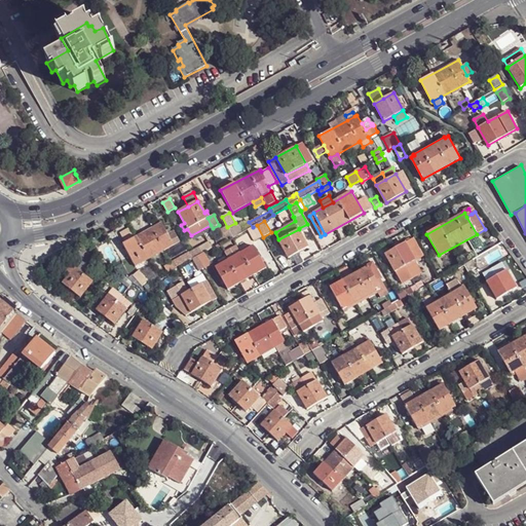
[(217,240),(219,246),(243,232),(240,226),(238,222),(235,223),(227,227),(221,230),(224,236),(217,240)]
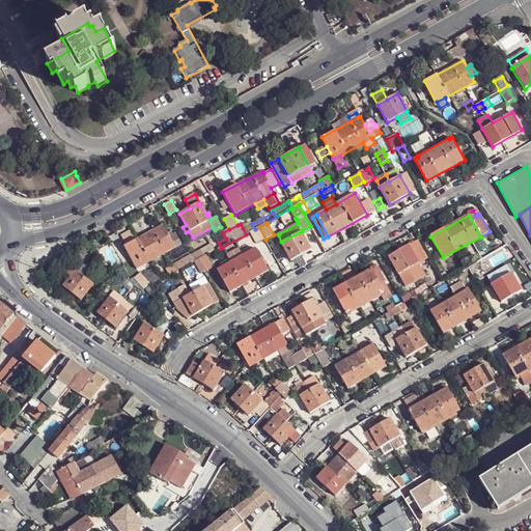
[(124,247),(136,269),(175,247),(164,225),(124,247)]
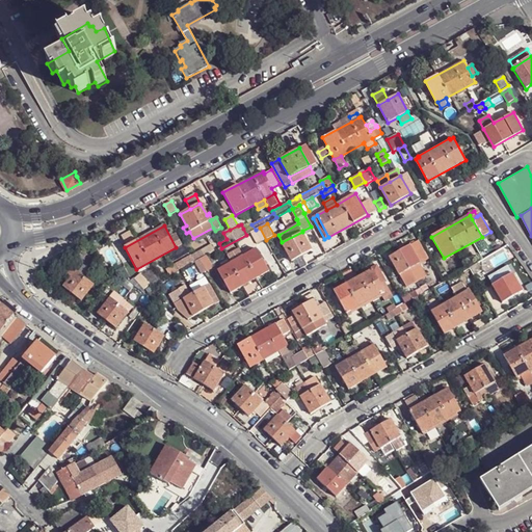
[(256,230),(249,233),(257,246),(266,240),(260,228),(256,230)]
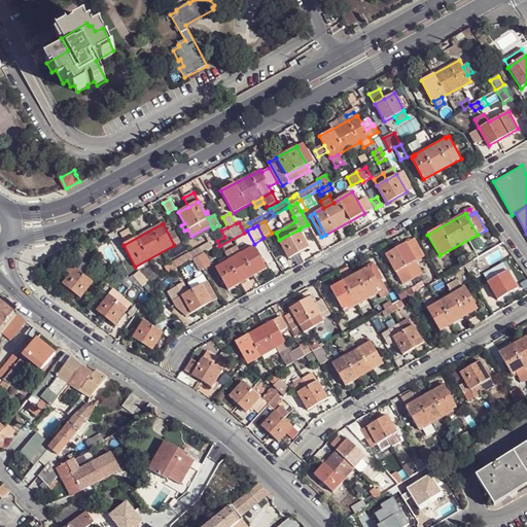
[(279,240),(289,258),(309,247),(300,230),(279,240)]
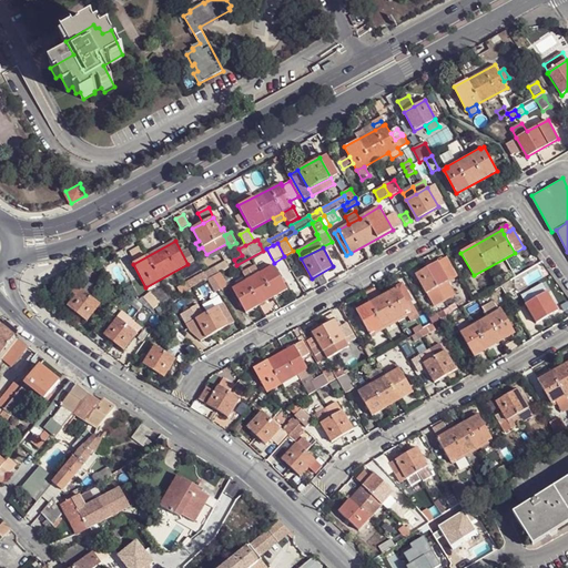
[(95,257),(89,261),(92,267),(99,264),(95,257)]
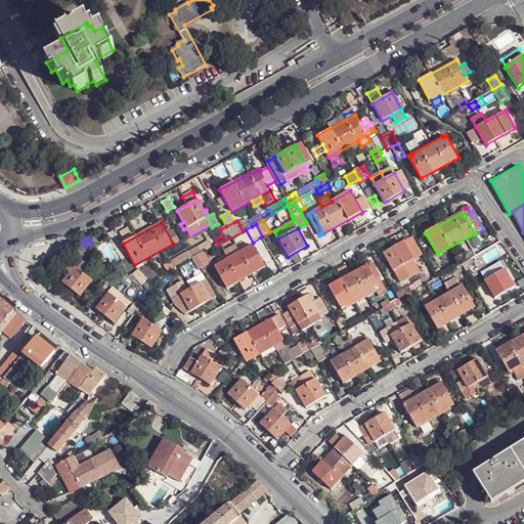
[(410,237),(384,253),(399,279),(407,274),(410,279),(421,273),(419,269),(413,260),(421,256),(410,237)]
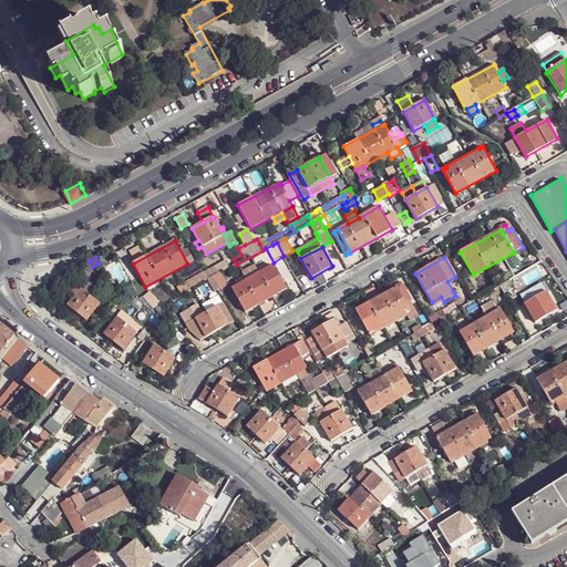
[(226,261),(229,268),(236,265),(234,259),(233,258),(226,261)]
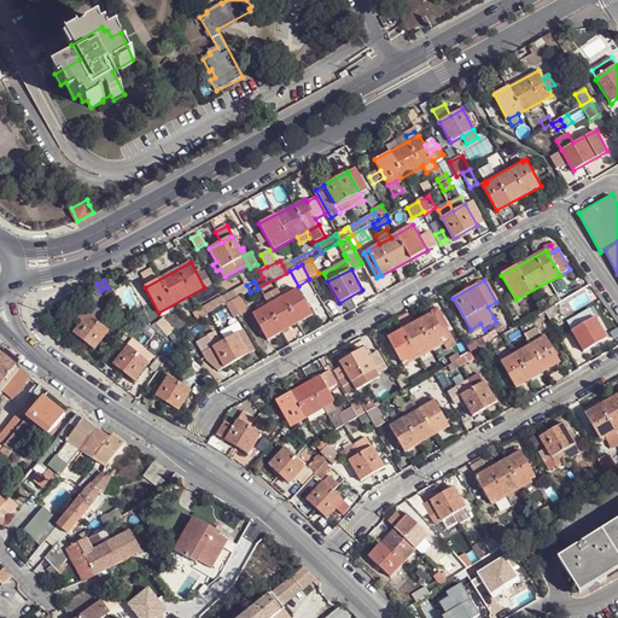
[(240,297),(250,292),(246,285),(235,291),(239,298),(240,297)]
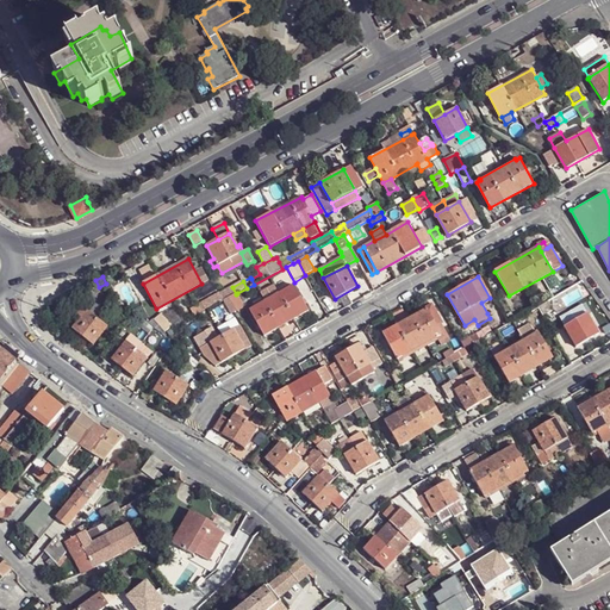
[(263,337),(307,311),(293,286),(291,288),(290,286),(279,293),(274,284),(260,292),(265,300),(254,307),(249,311),(263,337)]
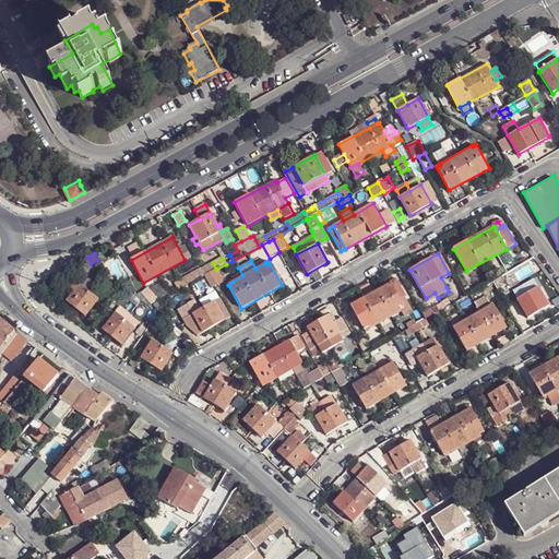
[(210,272),(216,270),(213,263),(203,269),(206,274),(210,272)]
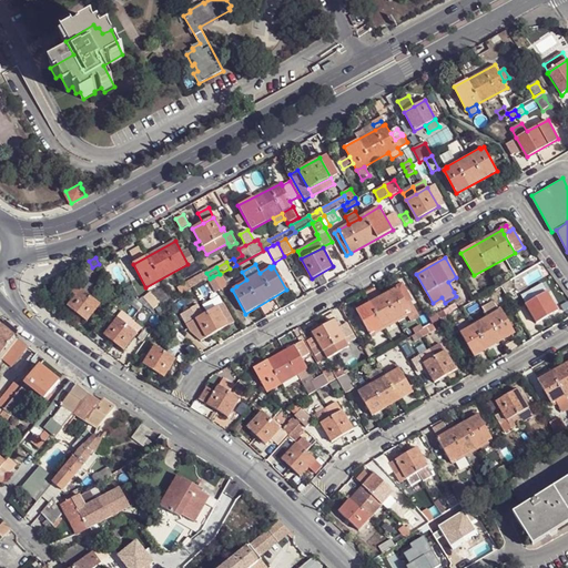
[(189,290),(210,279),(206,273),(185,284),(189,290)]
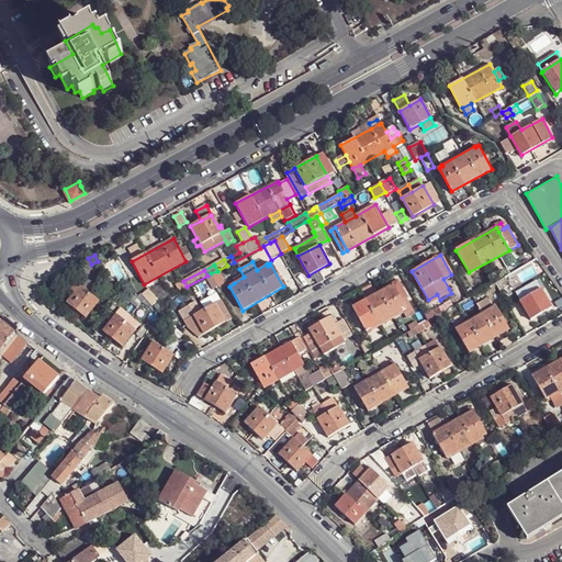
[(217,271),(211,273),(217,285),(225,282),(218,270),(217,271)]
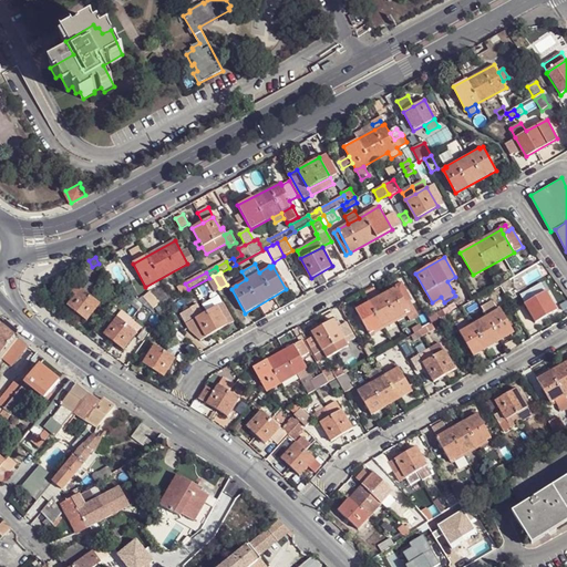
[(116,281),(110,277),(106,281),(112,286),(116,281)]
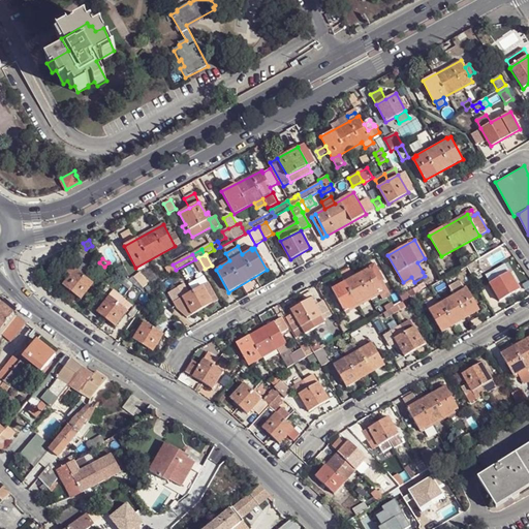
[(76,270),(83,275),(90,267),(84,260),(76,270)]
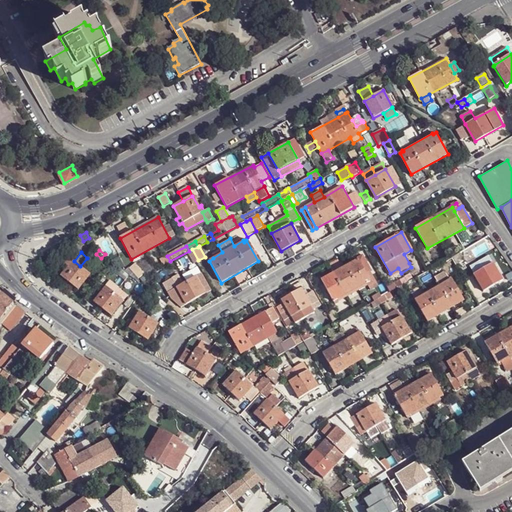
[(69,267),(74,261),(66,254),(60,260),(69,267)]
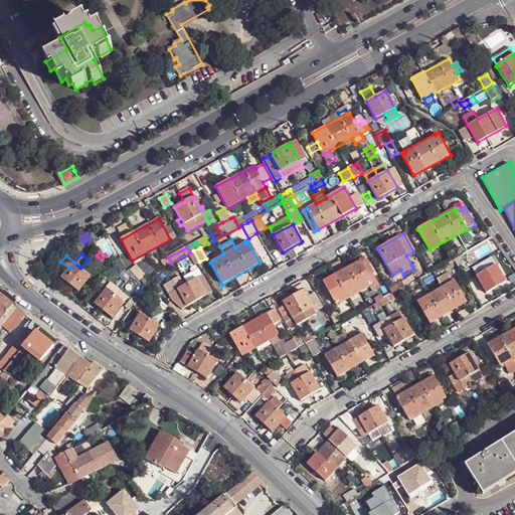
[(168,258),(168,256),(161,261),(164,267),(171,263),(168,258)]
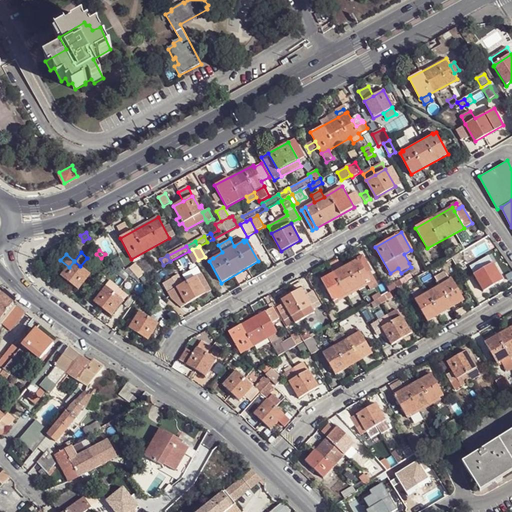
[(357,259),(358,260),(359,259),(369,278),(372,276),(370,273),(372,272),(362,256),(357,259)]
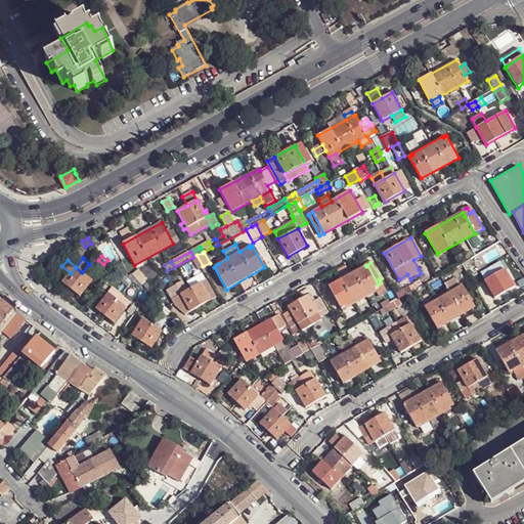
[(485,280),(505,269),(500,263),(481,274),(485,280)]
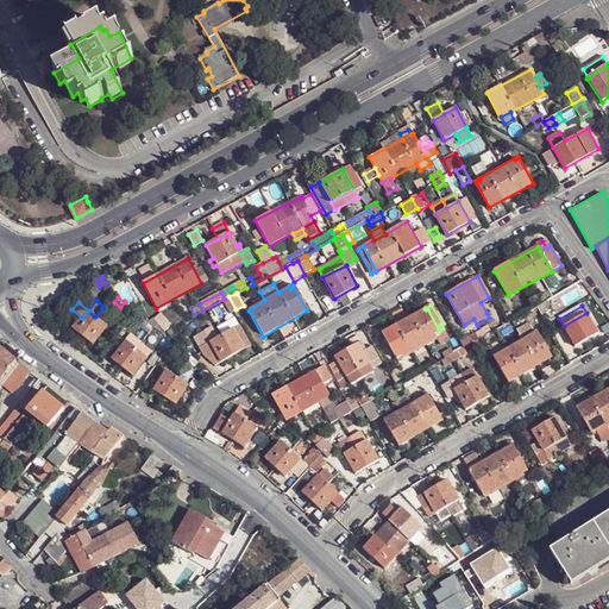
[(539,307),(532,312),(537,320),(544,315),(539,307)]
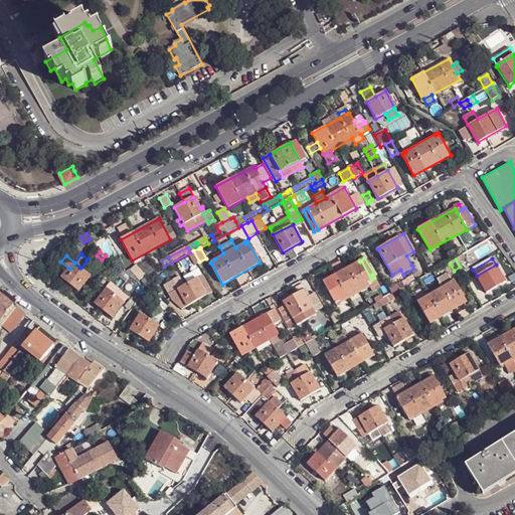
[(324,282),(335,303),(339,301),(340,303),(370,286),(370,285),(373,283),(371,280),(361,261),(360,262),(324,282)]
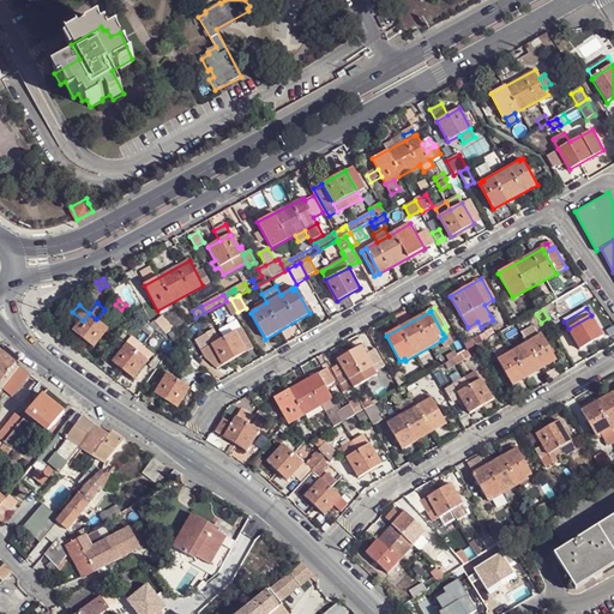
[(96,319),(89,313),(83,320),(73,331),(92,348),(108,330),(96,319)]
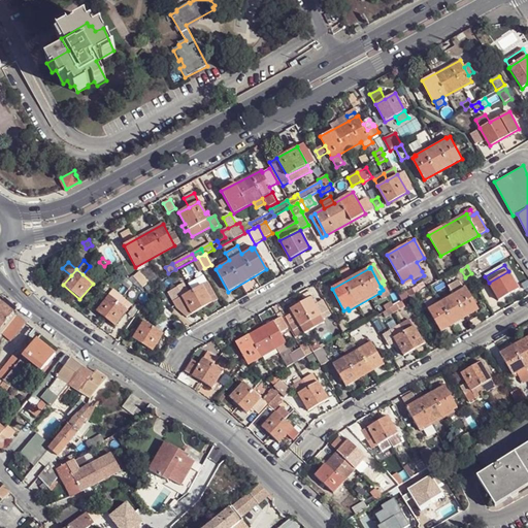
[(134,276),(143,288),(151,282),(140,270),(134,276)]
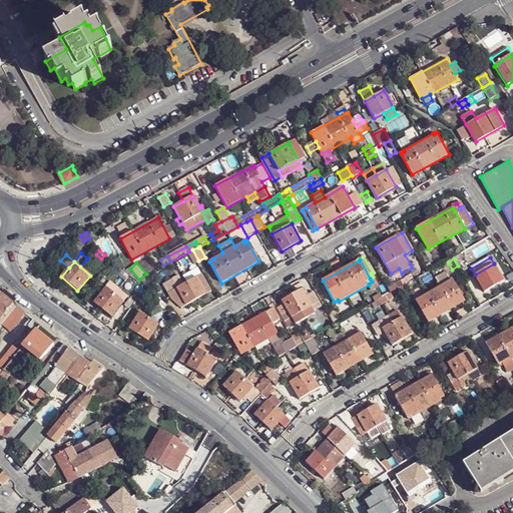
[(494,264),(475,275),(485,293),(494,287),(504,282),(494,264)]
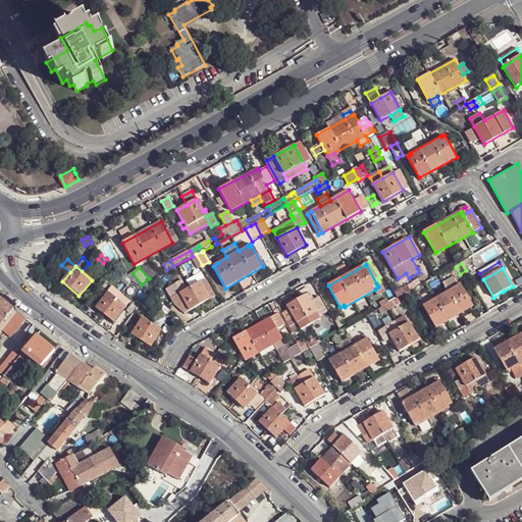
[(406,273),(398,278),(400,282),(409,278),(406,273)]
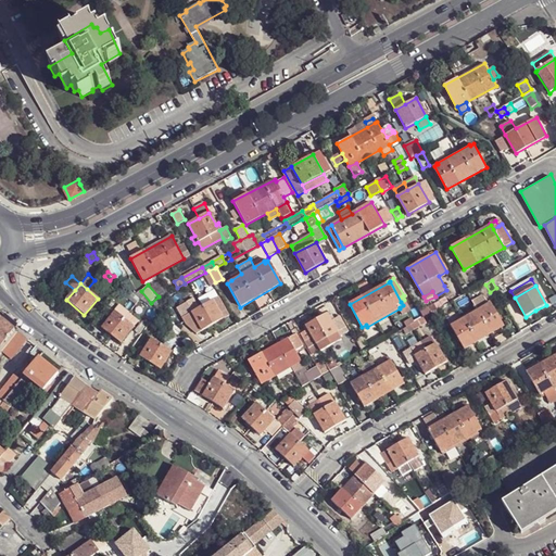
[(487,306),(490,305),(484,295),(474,301),(478,308),(485,304),(487,306)]
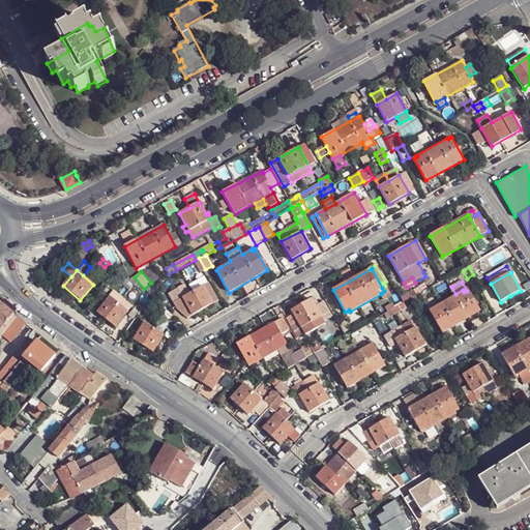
[(174,302),(177,310),(188,319),(194,315),(194,316),(212,304),(209,298),(214,294),(208,283),(193,292),(183,297),(174,302)]
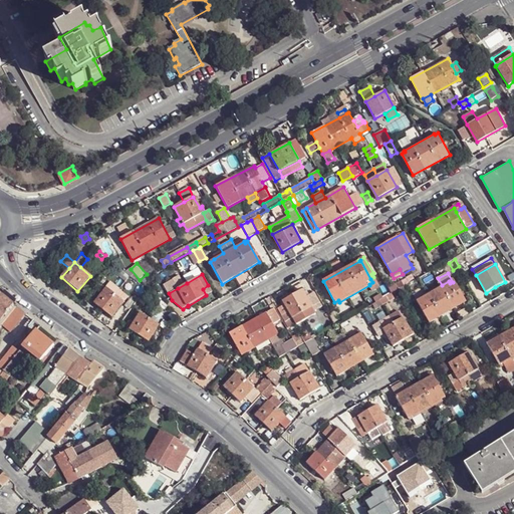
[(338,300),(334,302),(338,310),(342,307),(342,306),(371,291),(372,293),(379,289),(373,277),(370,279),(372,282),(369,284),(369,285),(339,302),(338,300)]
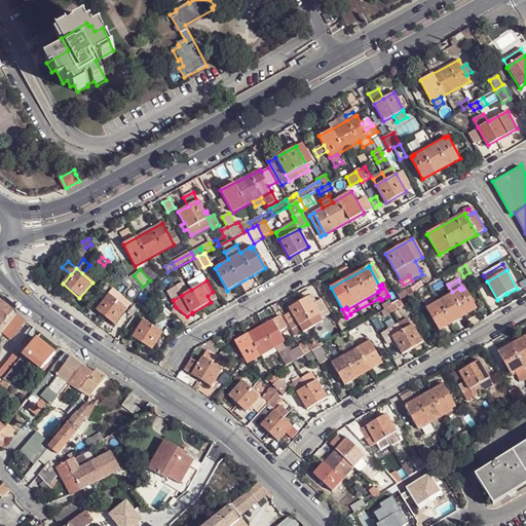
[(477,309),(464,288),(463,289),(460,290),(459,288),(452,292),(429,305),(430,306),(426,309),(439,331),(477,309)]
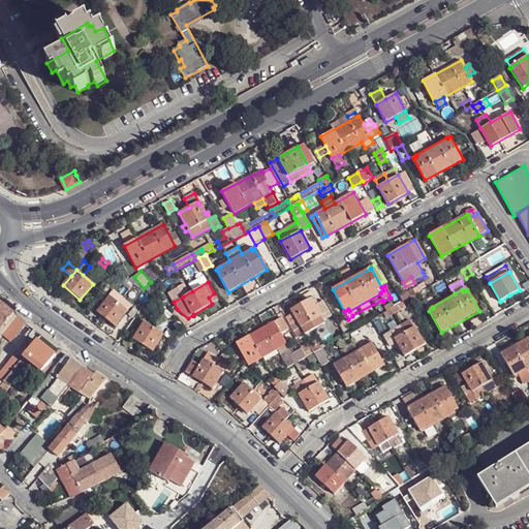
[(304,335),(324,323),(322,320),(332,315),(323,301),(319,304),(311,290),(302,297),(305,302),(290,310),(292,314),(286,317),(298,337),(304,334),(304,335)]
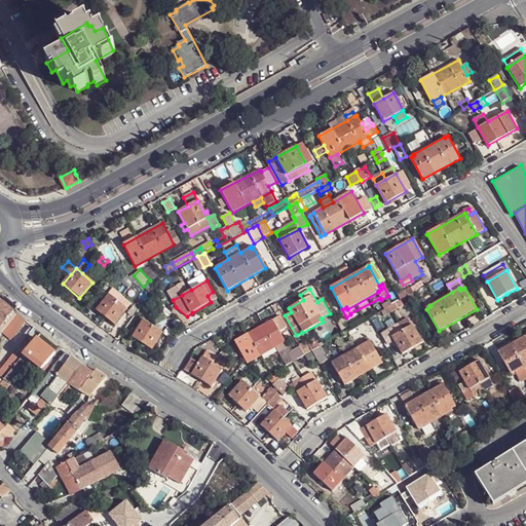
[(506,294),(497,300),(499,303),(509,298),(506,294)]
